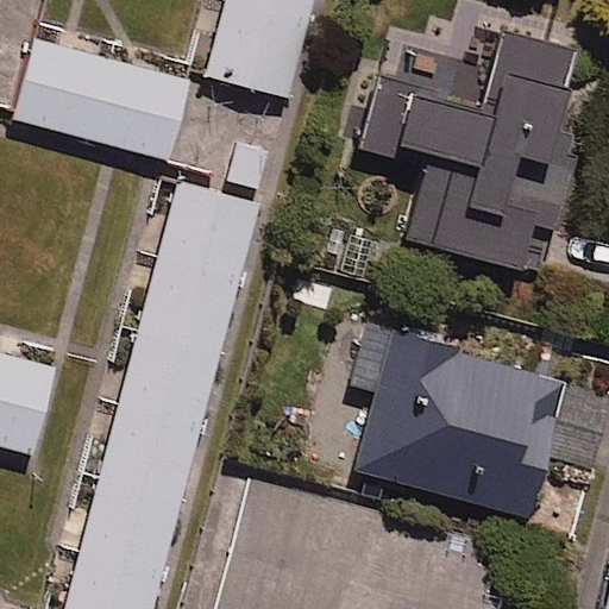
[(313,0),(227,0),(206,76),(287,99),(313,0)]
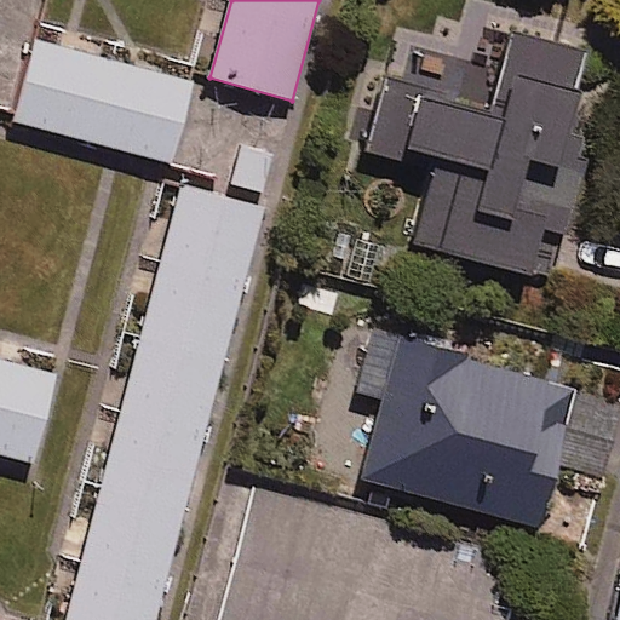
[(592,56),(509,34),(499,72),(395,45),(366,151),(434,170),(413,247),(532,279),(544,233),(568,240),(583,184),(560,178),(592,56)]
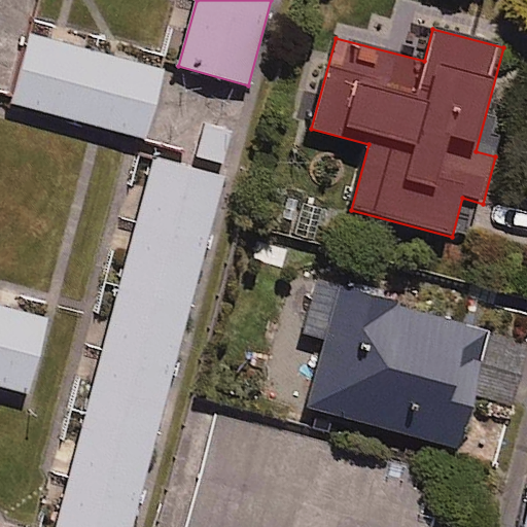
[(164,71),(29,36),(11,104),(146,139),(164,71)]
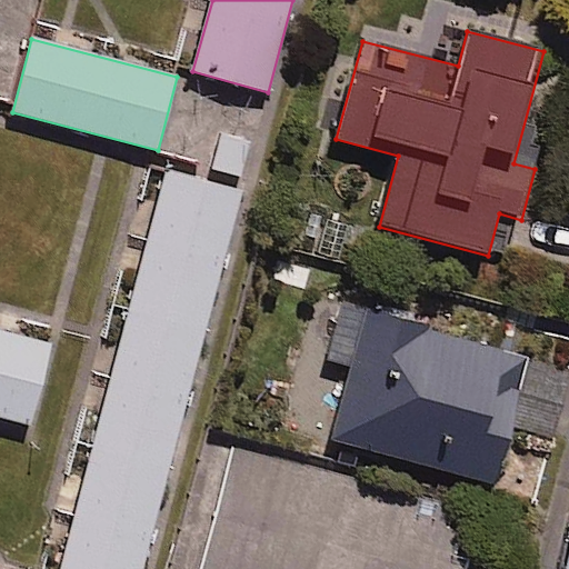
[(142,568),(241,195),(167,175),(62,568),(142,568)]
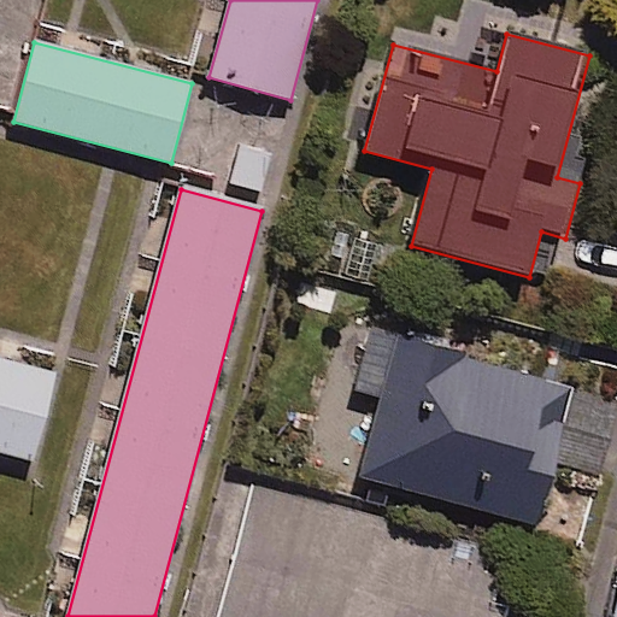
[(616,411),(616,399),(399,338),(359,477),(540,528),(557,469),(598,481),(616,411)]
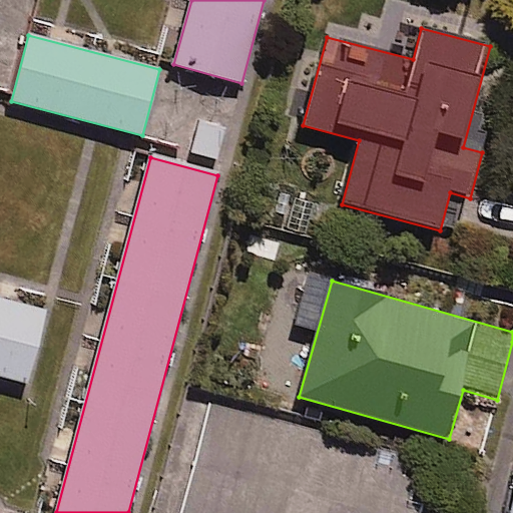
[(47,314),(0,300),(0,377),(27,385),(47,314)]
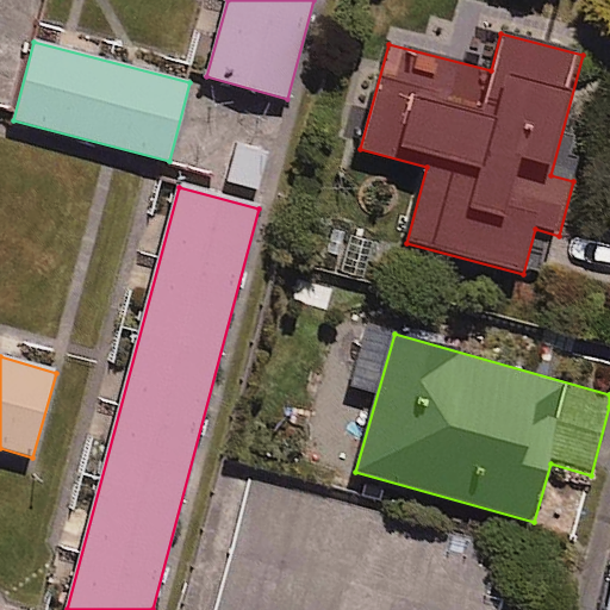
[(499,609),(504,596),(477,589),(487,547),(369,515),(371,508),(253,475),(216,609),(499,609)]
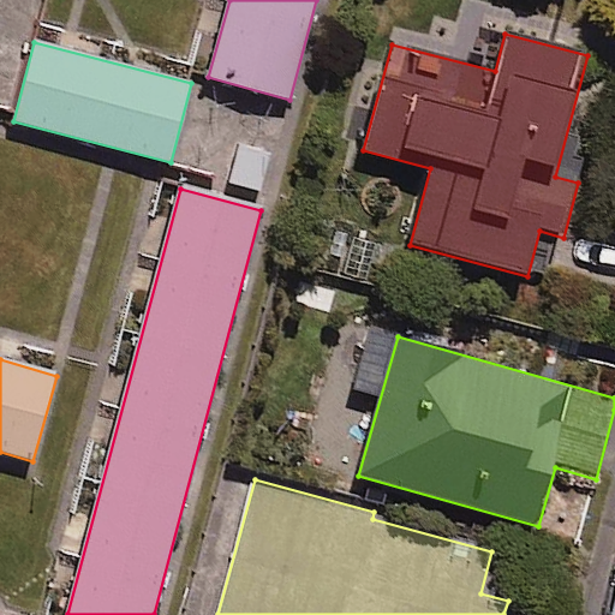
All buildings are outlined.
